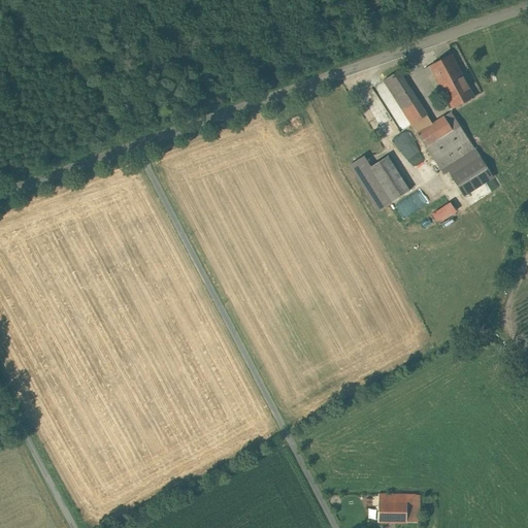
[(474,94),(447,53),(427,66),(455,107),(474,94)]
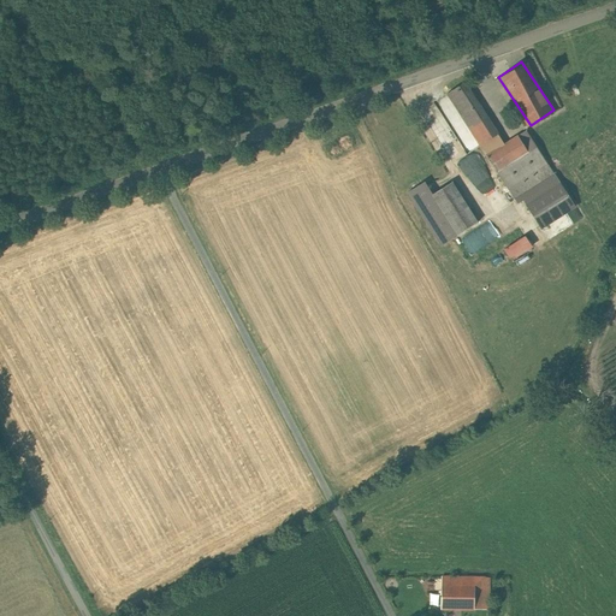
[(497,134),(465,82),(446,94),(479,146),(480,146),(497,134)]
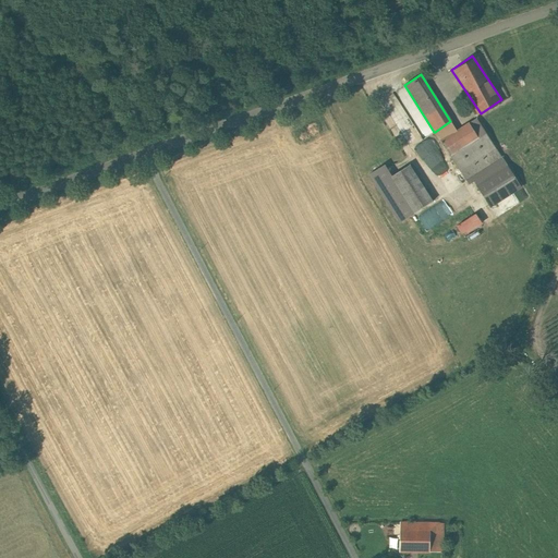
[(486,133),(476,118),(469,123),(478,137),(486,133)]
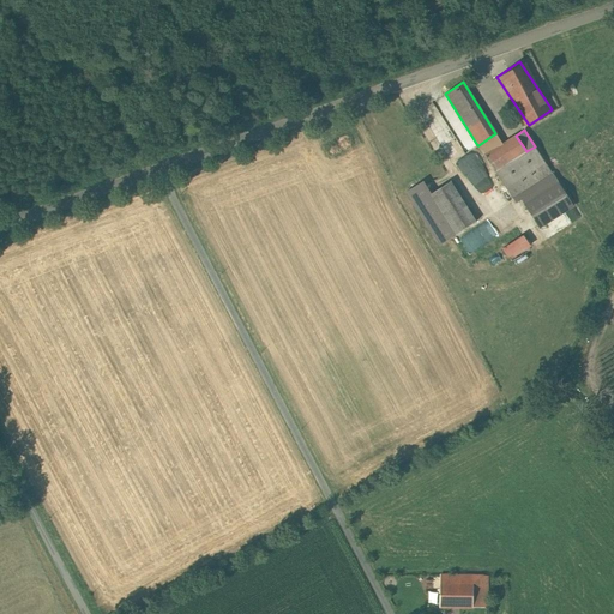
[(495,133),(479,145),(485,155),(503,144),(495,133)]
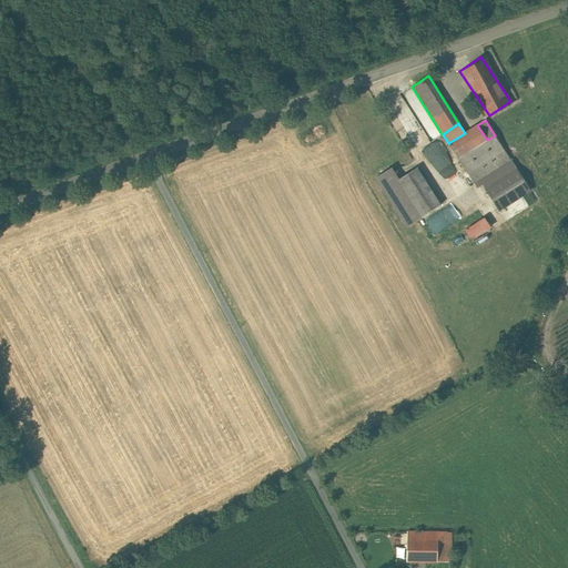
[(465,133),(448,143),(450,146),(458,159),(487,140),(477,125),(465,133)]
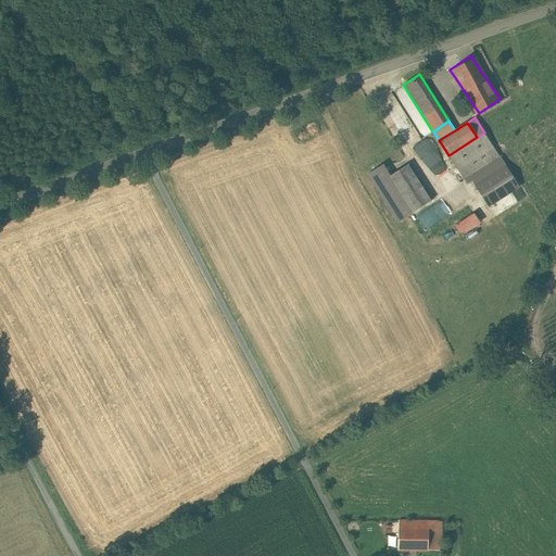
[(477,137),(449,155),(457,169),(469,162),(493,147),(484,133),(477,137)]
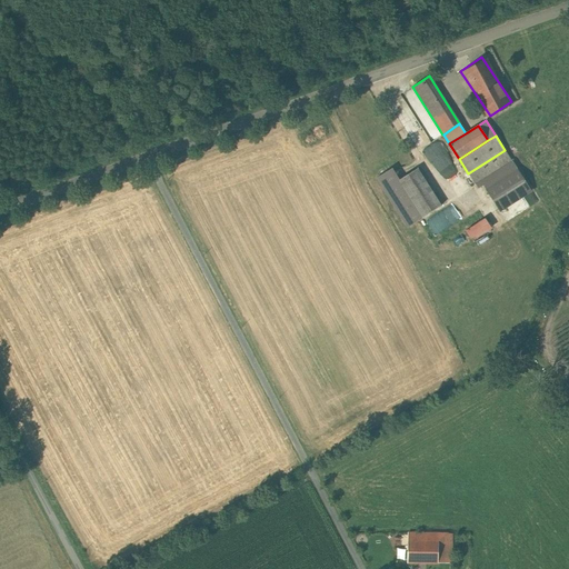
[(480,166),(468,173),(475,183),(511,160),(505,150),(480,166)]
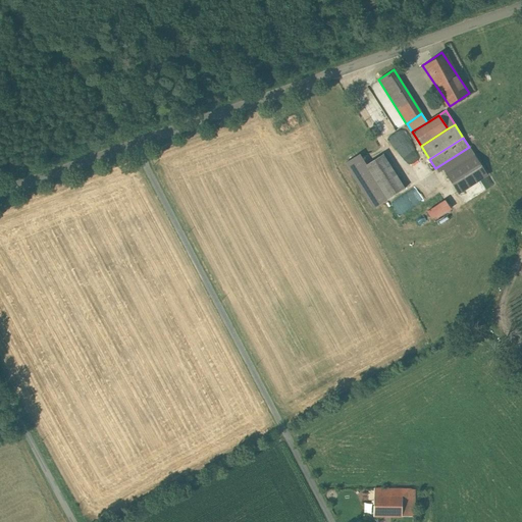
[(469,147),(435,168),(438,173),(444,169),(446,173),(474,156),(469,147)]
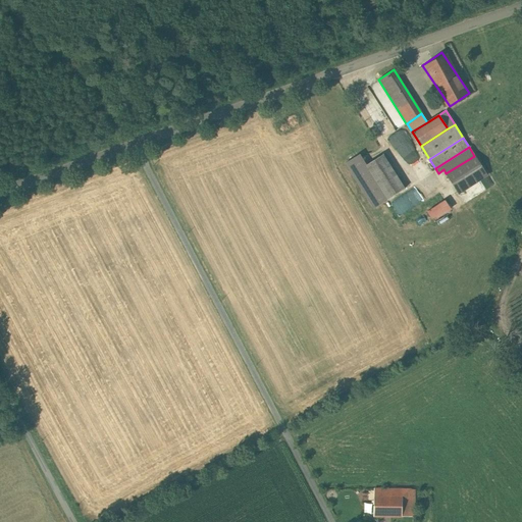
[(359,154),(346,163),(373,208),(384,202),(387,200),(366,164),(359,154)]
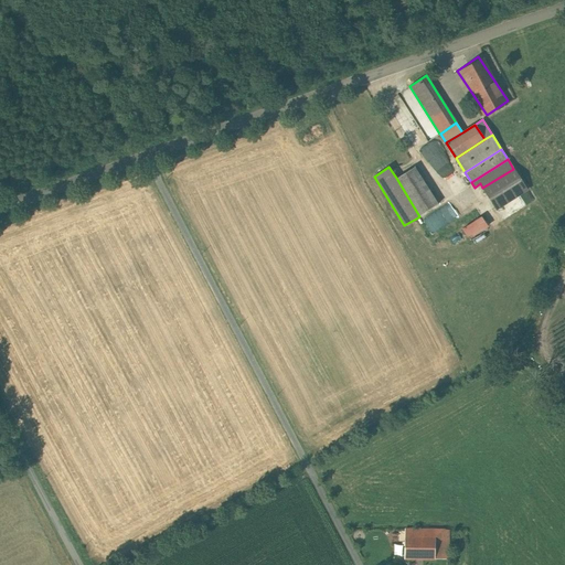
[(396,178),(419,216),(438,204),(414,167),(396,178)]
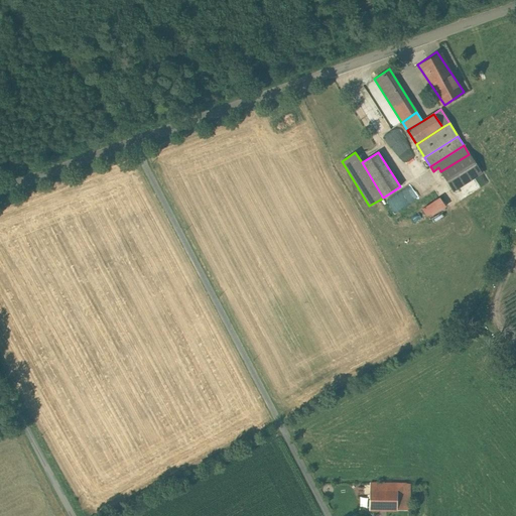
[(469,154),(440,171),(453,190),(481,172),(469,154)]
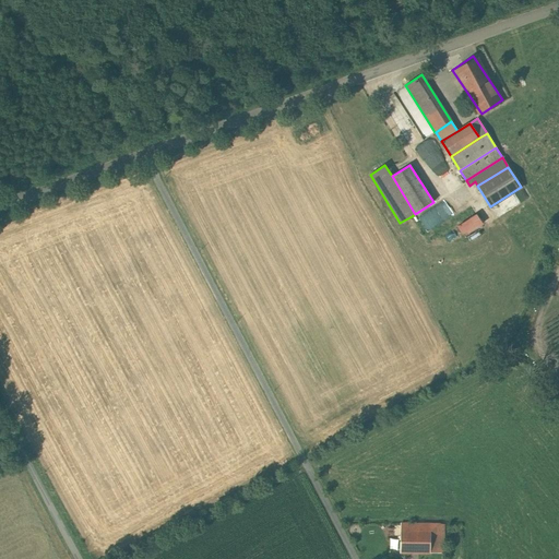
[(462,236),(480,223),(473,212),(454,225),(462,236)]
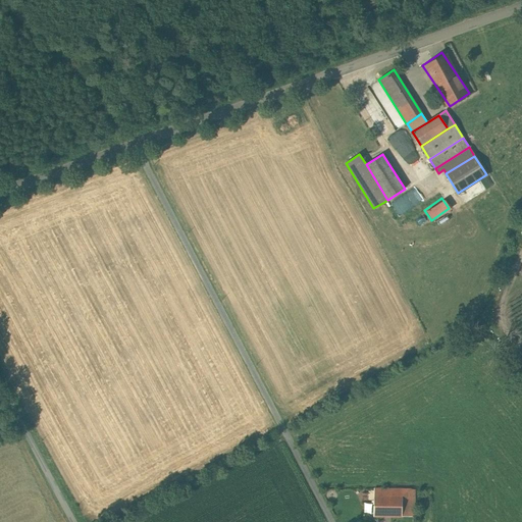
[(415,489),(374,488),(373,516),(414,516),(415,489)]
